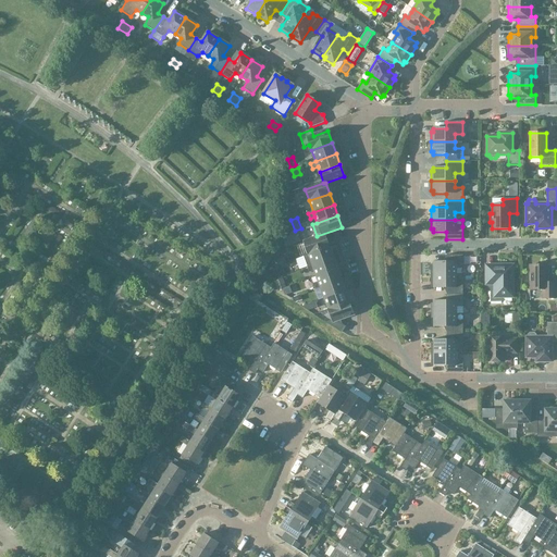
[(286,239),(284,243),(285,247),(300,242),(298,235),(286,239)]
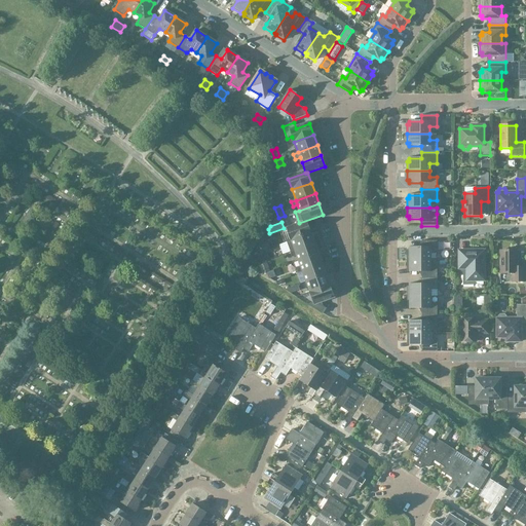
[(307,222),(288,229),(292,240),(310,233),(307,222)]
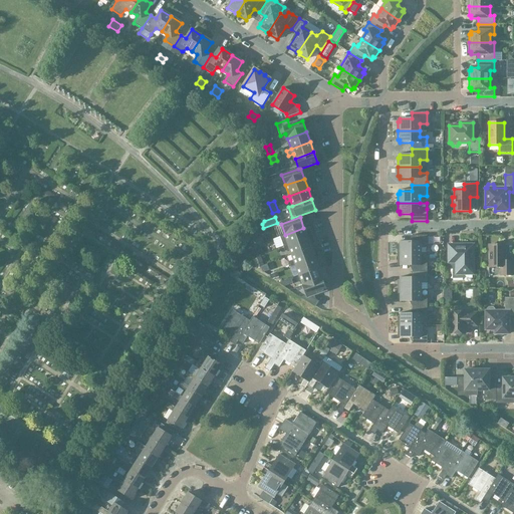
[(285,235),(280,236),(284,247),(307,238),(303,228),(285,235)]
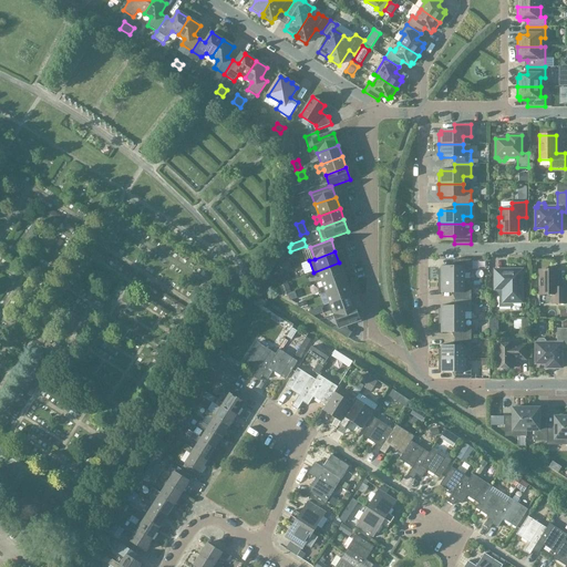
[(439,270),(439,280),(463,280),(463,272),(471,272),(471,259),(454,259),(454,267),(441,267),(441,270),(439,270)]
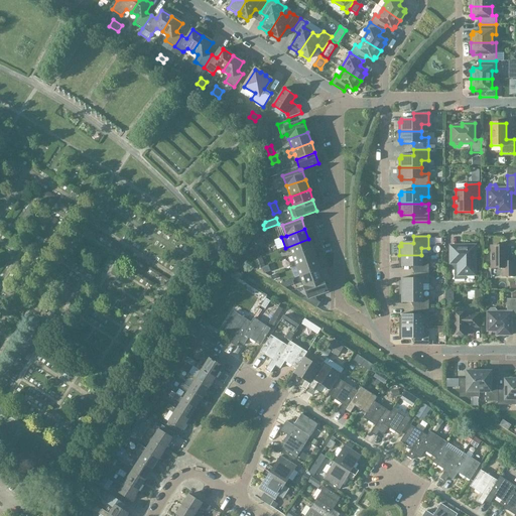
[(262,237),(256,239),(257,240),(259,246),(265,243),(262,237)]
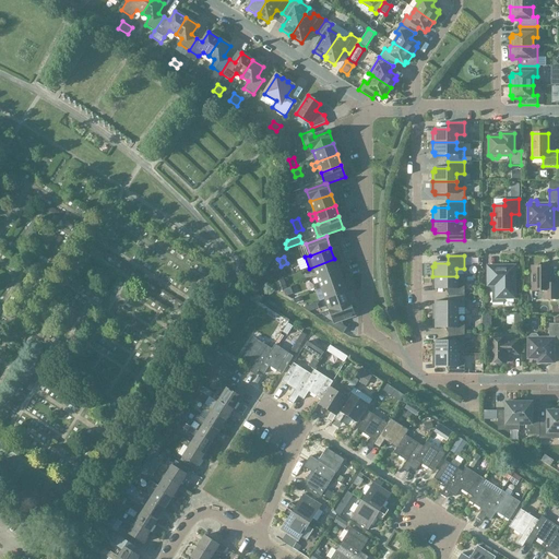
[(334,259),(309,269),(311,273),(316,272),(318,277),(339,270),(334,259)]
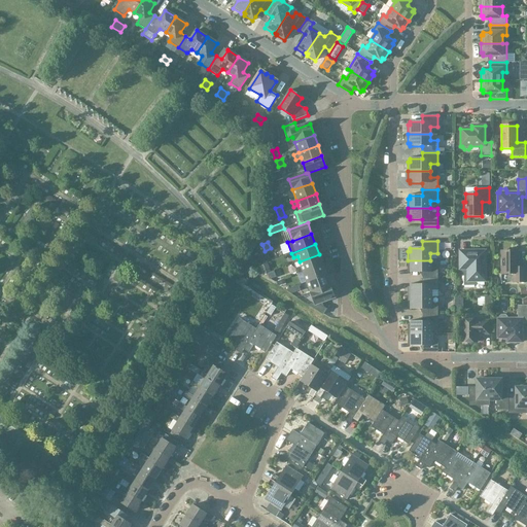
[(485,281),(485,251),(460,251),(460,269),(461,269),(461,276),(464,276),(464,286),(475,286),(475,281),(485,281)]
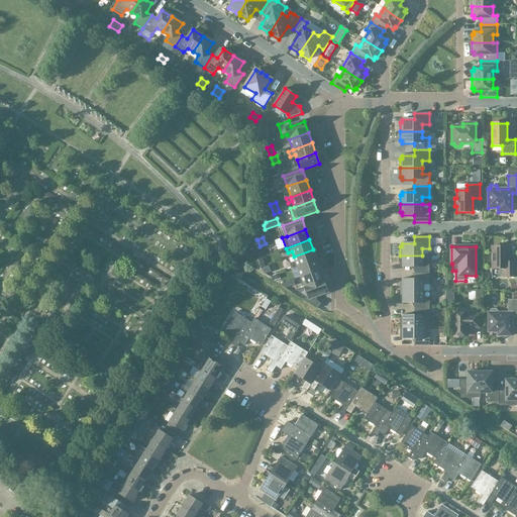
[(503,269),(503,277),(516,277),(516,263),(508,263),(508,246),(492,246),(492,269),(503,269)]
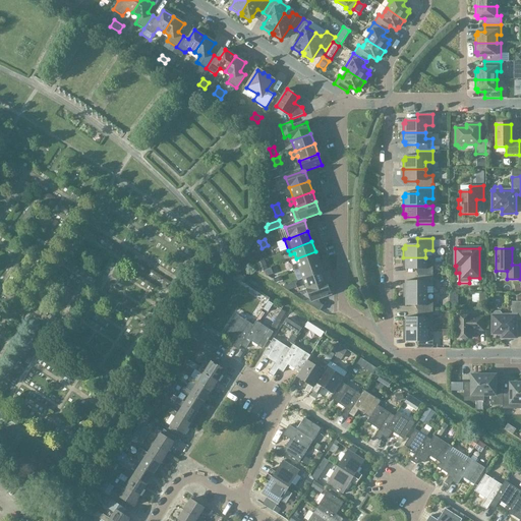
[(315,251),(296,258),(298,264),(293,266),(295,271),(300,269),(319,262),(315,251)]
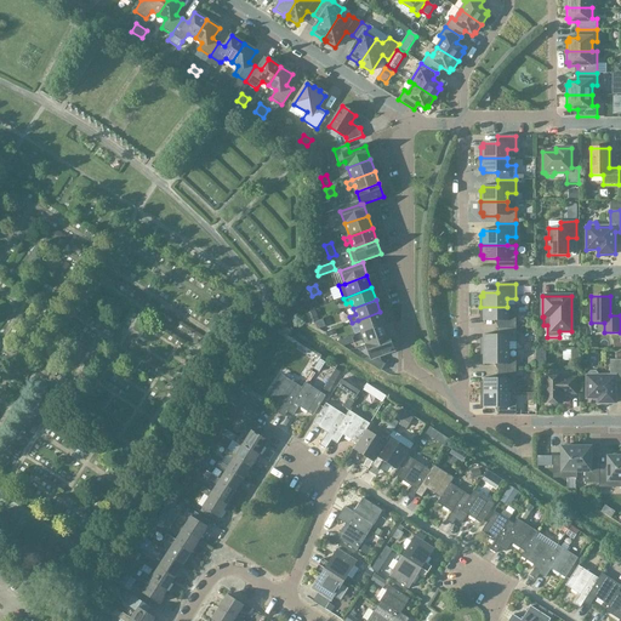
[(499,320),(499,329),(516,329),(516,314),(507,314),(507,307),(480,307),(480,318),(483,318),(483,320),(499,320)]
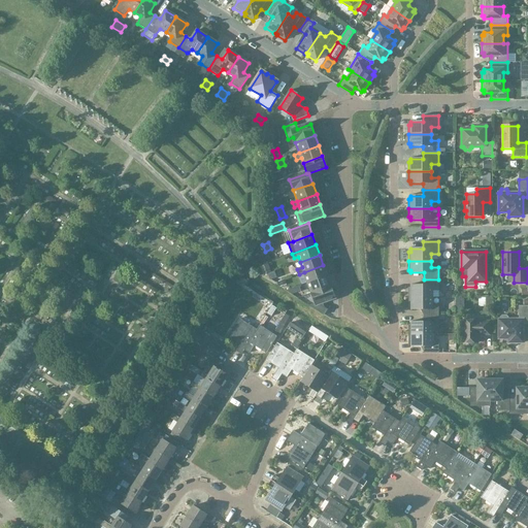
[(323,265),(304,272),(307,283),(327,276),(323,265)]
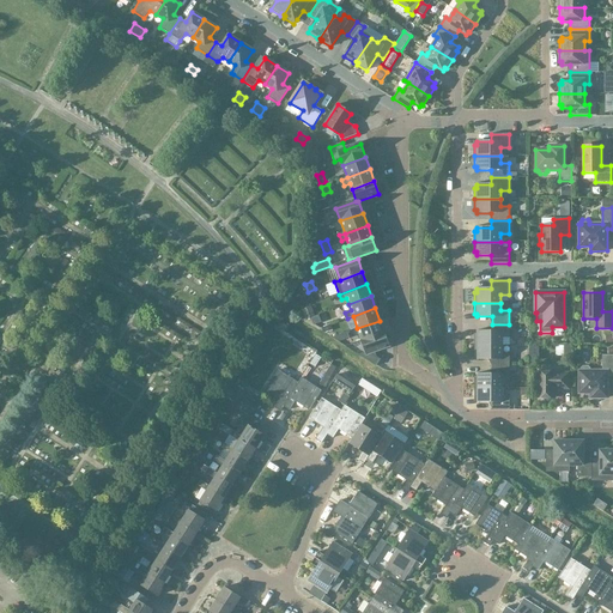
[(310,319),(314,327),(321,323),(319,316),(310,319)]
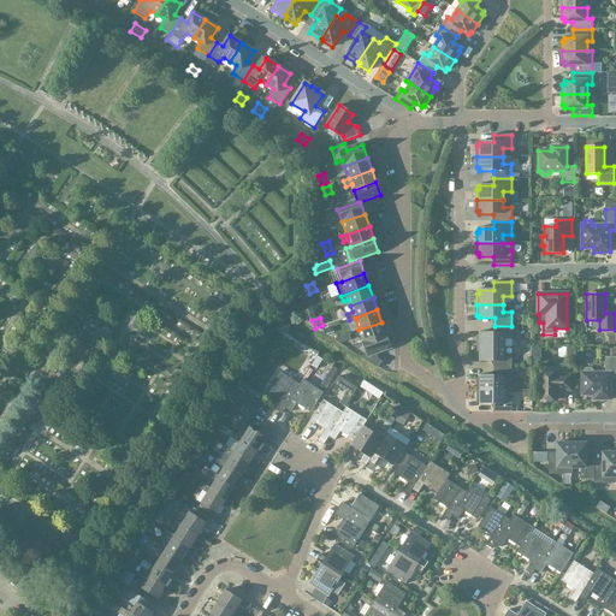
[(381,323),(359,330),(363,343),(386,335),(381,323)]
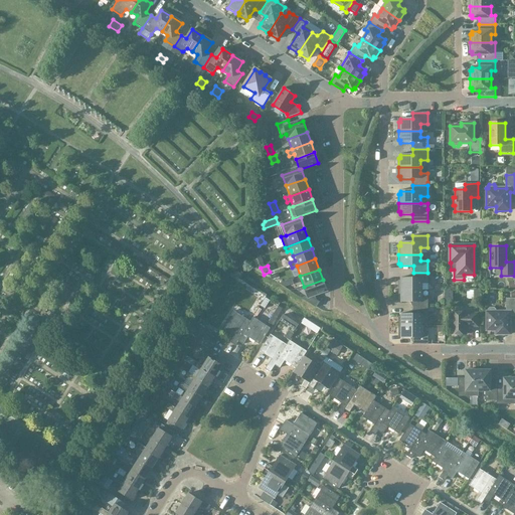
[(427,284),(427,273),(413,273),(413,279),(401,279),(401,282),(398,282),(398,290),(421,290),(420,284),(427,284)]
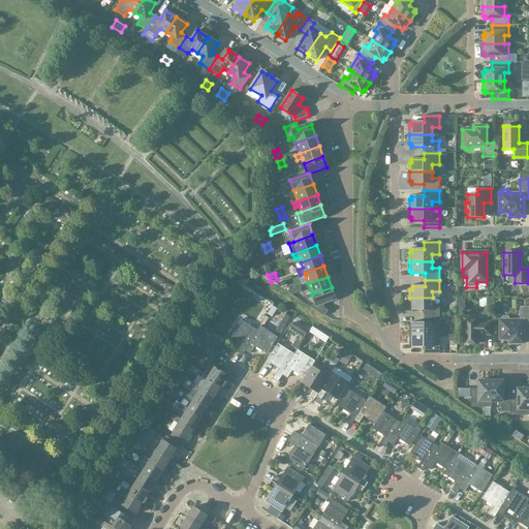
[(332,287),(312,294),(316,304),(310,307),(324,316),(328,310),(324,308),(322,303),(327,302),(327,304),(333,301),(333,299),(336,298),(332,287)]
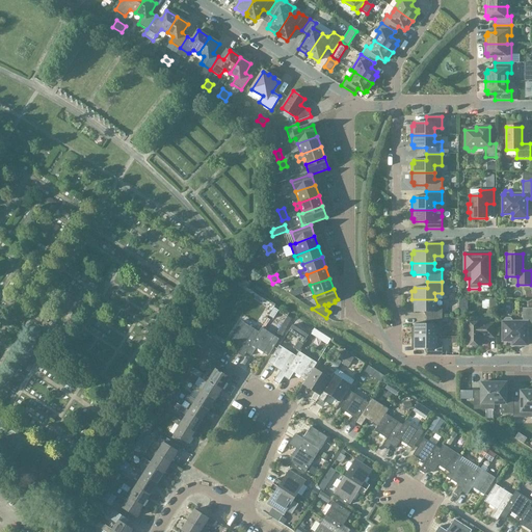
[(427,312),(427,318),(442,318),(442,315),(442,307),(435,307),(435,299),(411,299),(411,309),(415,309),(415,312),(427,312)]
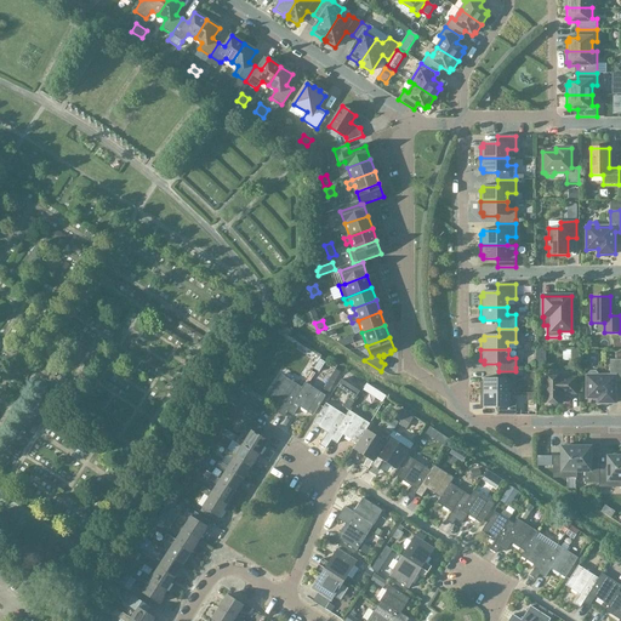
[(314,369),(319,372),(325,363),(320,359),(314,369)]
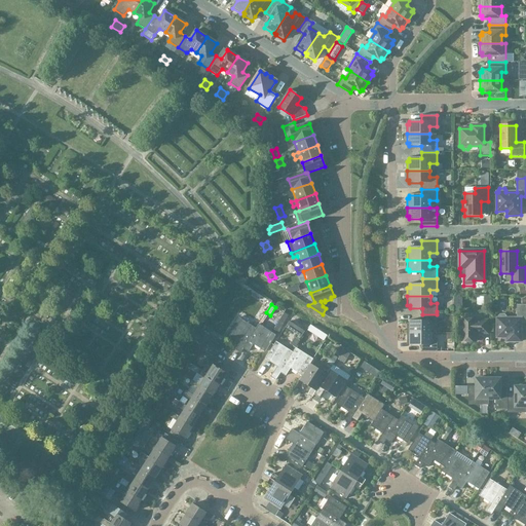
[(521,322),(525,322),(525,304),(522,305),(517,305),(517,318),(508,318),(508,316),(505,314),(500,314),(498,316),(498,318),(496,318),(496,337),(506,337),(506,341),(521,341),(521,322)]
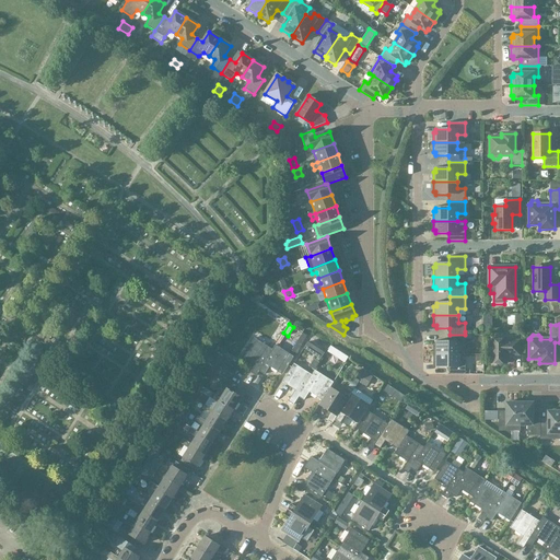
[(302,346),(307,338),(302,335),(296,342),(302,346)]
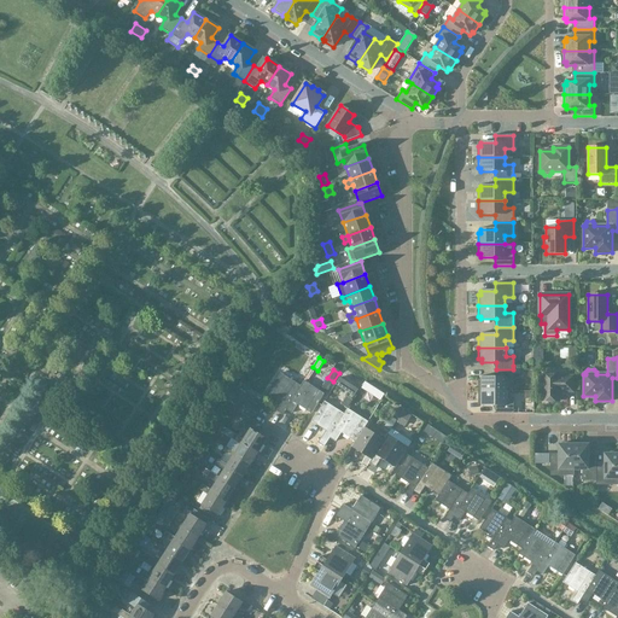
[(478,380),(478,391),(506,391),(506,384),(513,384),(513,374),(513,369),(496,369),(496,377),(482,378),(482,380),(478,380)]
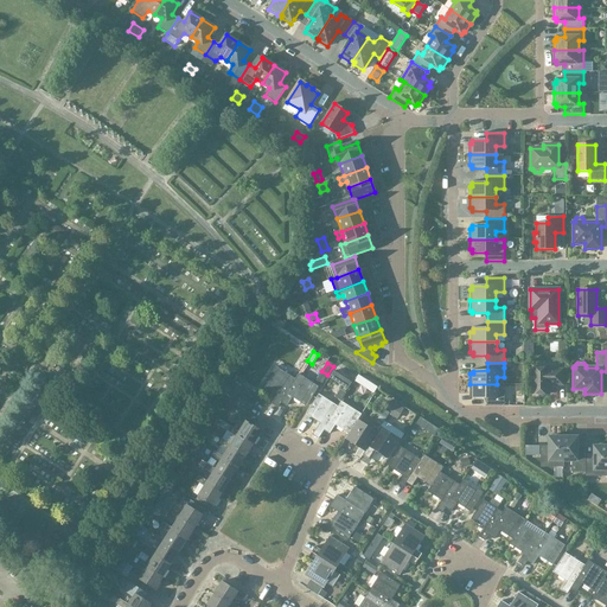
[(280,403),(294,379),(275,368),(262,387),(276,396),(270,404),(276,408),(280,403)]
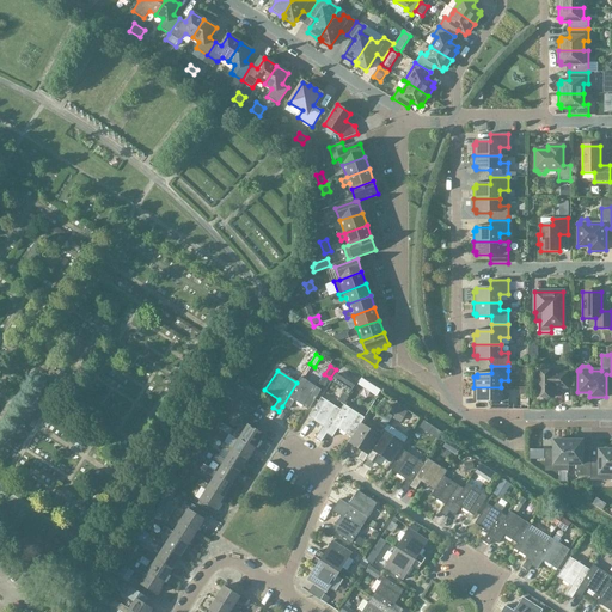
[(568,389),(568,372),(554,372),(536,372),(536,398),(554,398),(554,389),(568,389)]
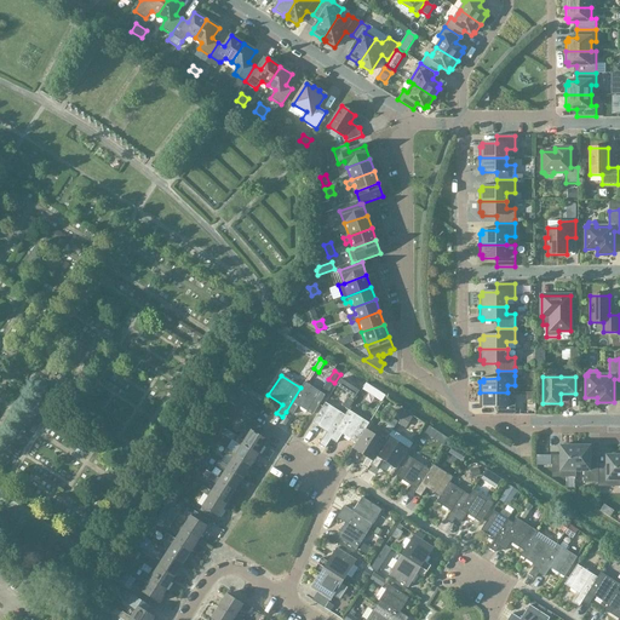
[(342,379),(337,386),(350,395),(355,399),(360,391),(342,379)]
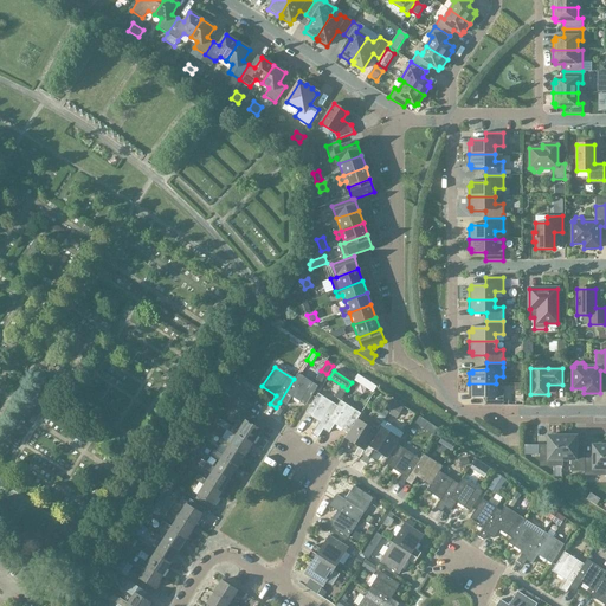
[(297,374),(294,379),(279,403),(285,406),(290,397),(304,406),(317,387),(297,374)]
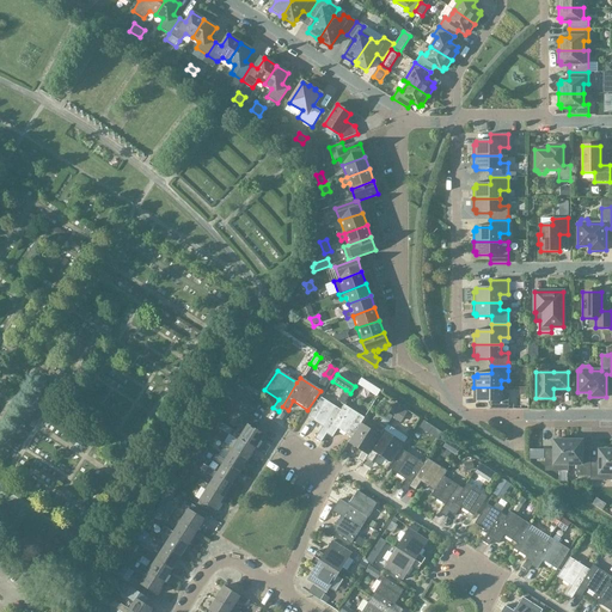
[(374,386),(369,393),(377,397),(380,391),(374,386)]
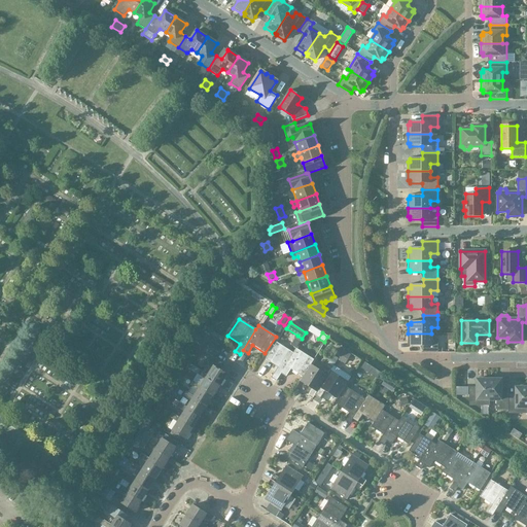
[(200,334),(194,344),(194,345),(213,357),(214,358),(220,348),(200,334)]
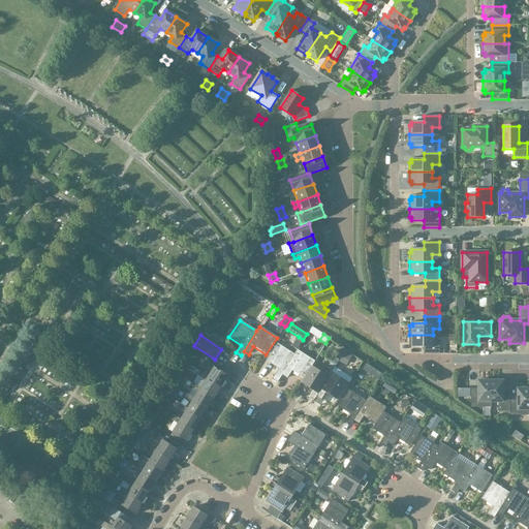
[(433,335),(409,335),(409,344),(412,344),(412,347),(425,347),(425,354),(439,353),(439,342),(433,342),(433,335)]
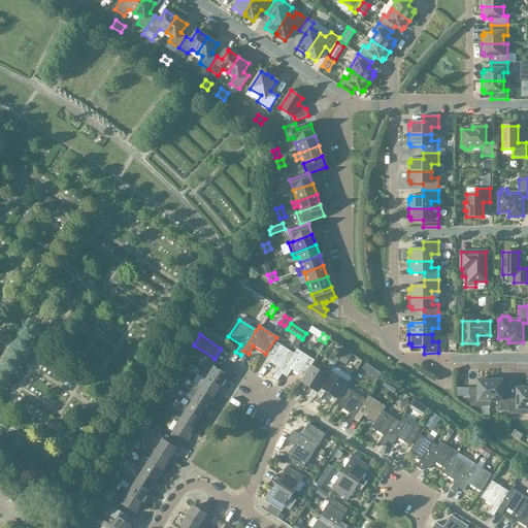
[(275,382),(281,374),(293,355),(276,343),(266,361),(277,368),(270,378),(275,382)]
